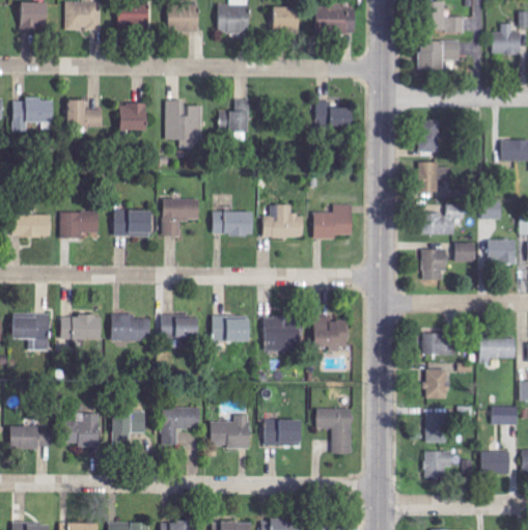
[(217,33),(248,32),(247,0),(227,0),(228,4),(217,4),(217,33)]
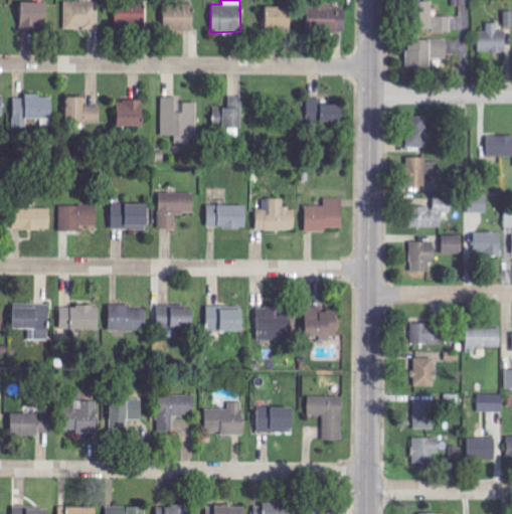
[(62,29),(96,29),(96,2),(62,1),(62,29)]
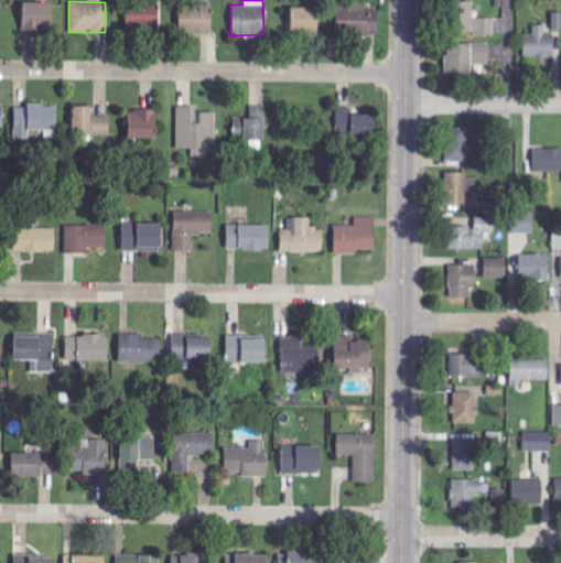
[(493,33),(493,18),(472,18),(472,1),(454,2),(454,34),(493,33)]
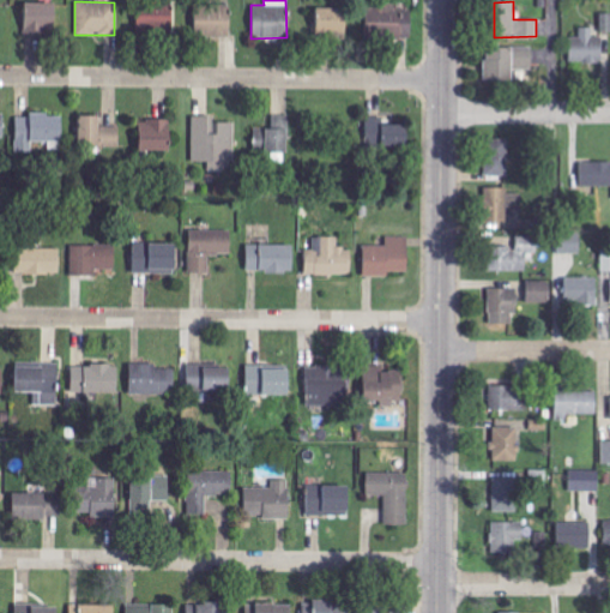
[(23,32),(54,34),(55,4),(24,2),(23,32)]
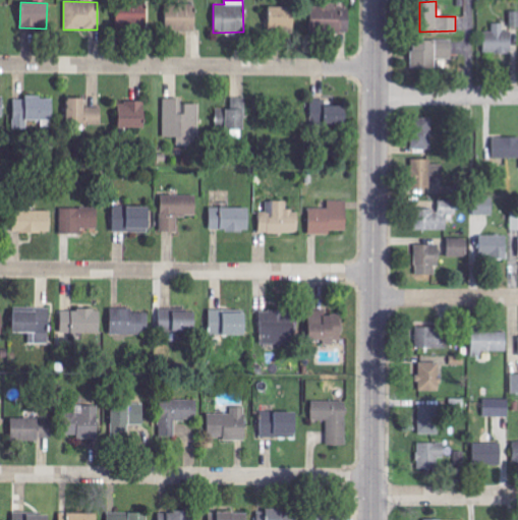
[(193,31),(194,5),(165,4),(164,31),(193,31)]
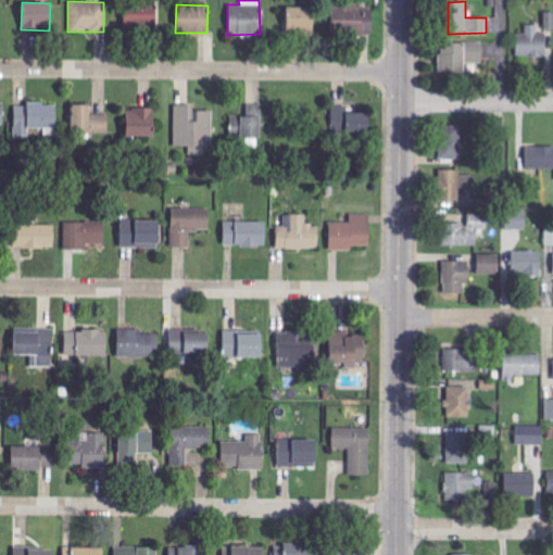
[(154,28),(154,7),(122,5),(122,27),(154,28)]
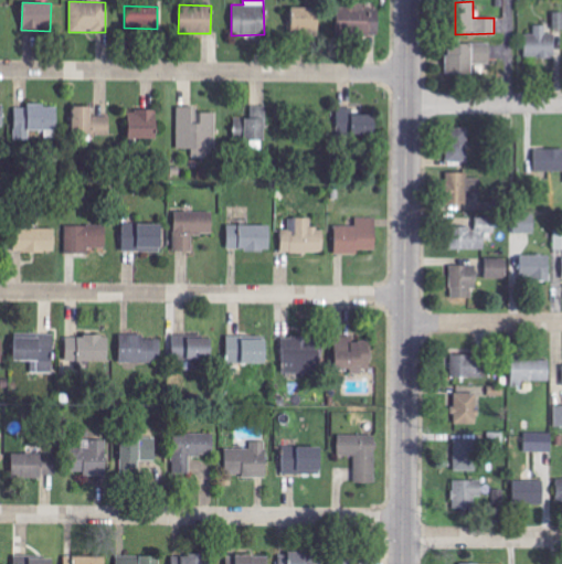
[(290,8),(289,30),(318,31),(319,8),(290,8)]
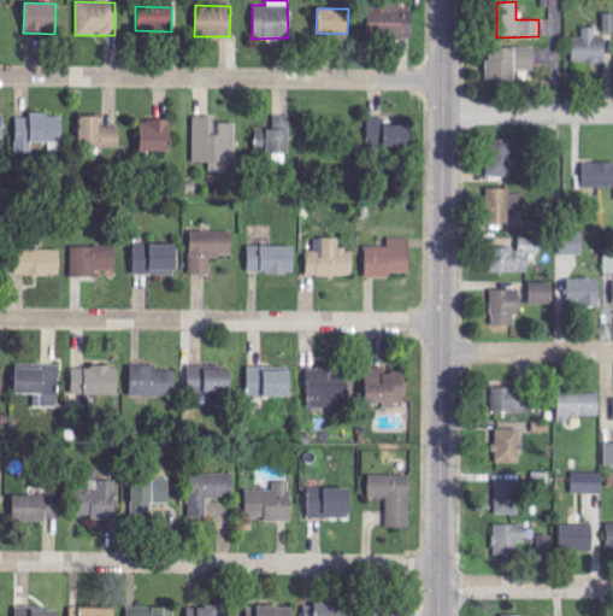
[(411,39),(412,9),(366,9),(365,39),(411,39)]
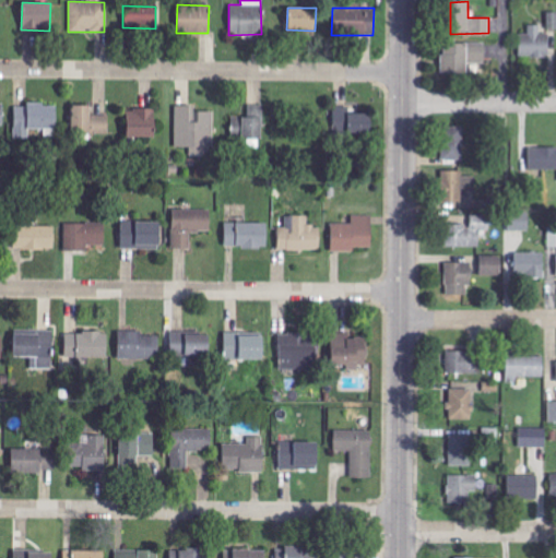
[(555,11),(545,11),(545,28),(555,28),(555,11)]
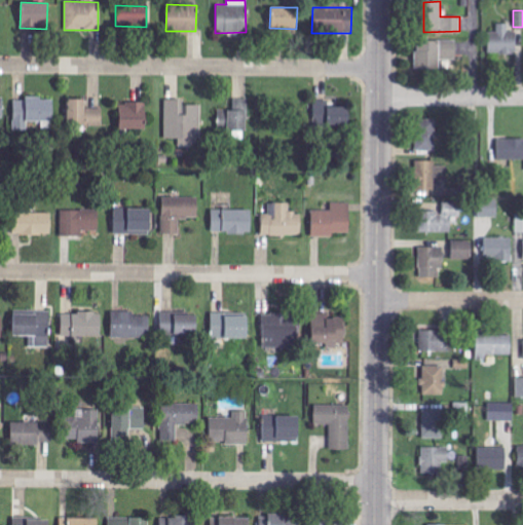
[(487,53),(516,53),(515,32),(506,32),(506,23),(495,24),(495,32),(486,32),(487,53)]
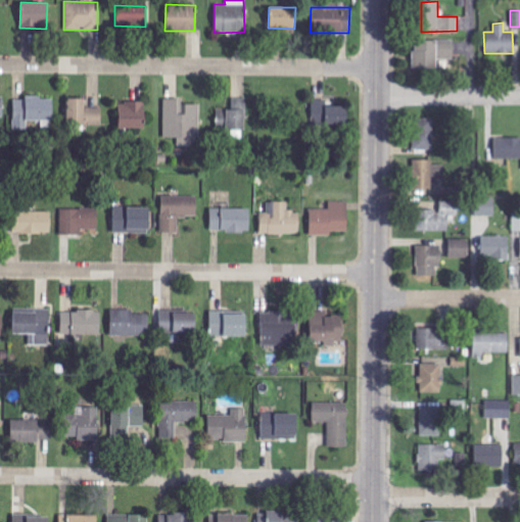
[(453,40),(412,40),(412,69),(435,69),(436,59),(453,59),(453,40)]
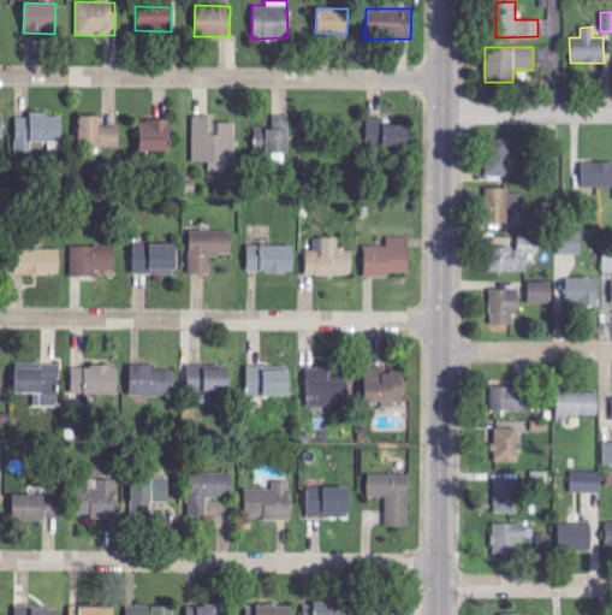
[(13,152),(30,152),(30,142),(48,143),(48,148),(60,148),(60,114),(27,114),(27,117),(13,117),(13,152)]
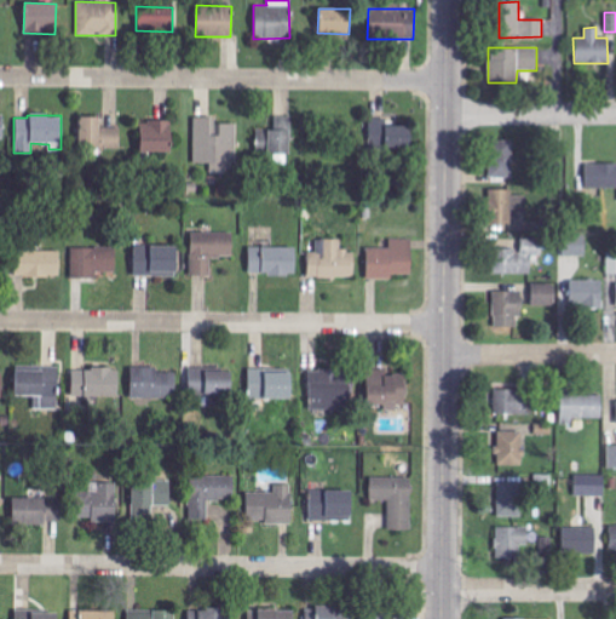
[(291,153),(289,115),(272,116),(272,129),(254,129),(255,153),(291,153)]
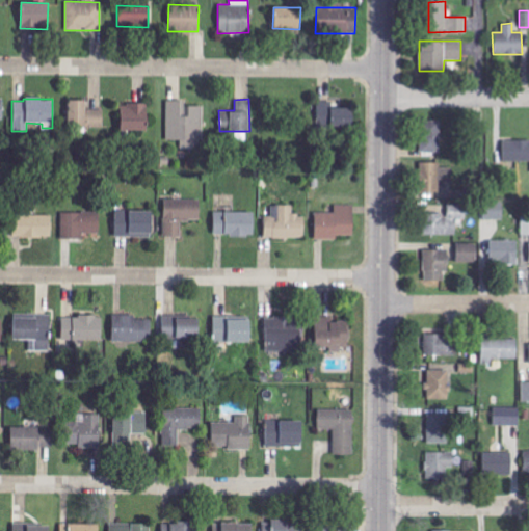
[(85,101),(65,101),(67,129),(102,128),(102,108),(85,109),(85,101)]
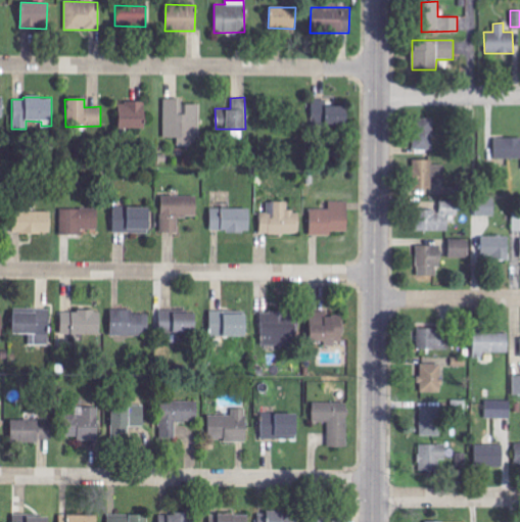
[(198,104),(181,103),(181,99),(162,99),(161,138),(175,138),(175,145),(197,145),(198,104)]
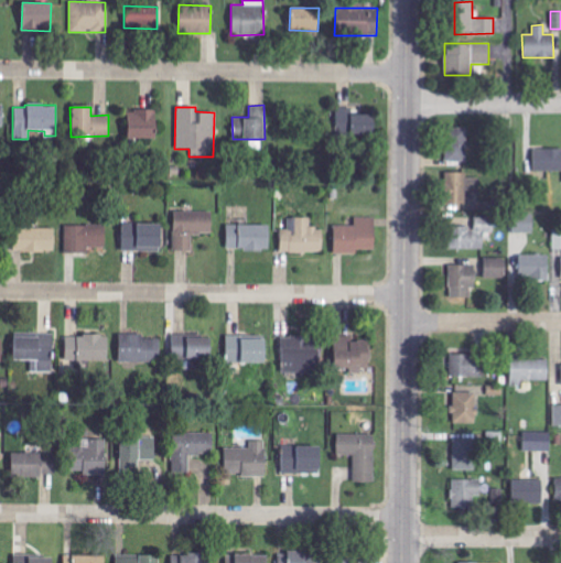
[(349,115),(349,109),(335,108),(334,134),(374,134),(374,116),(349,115)]
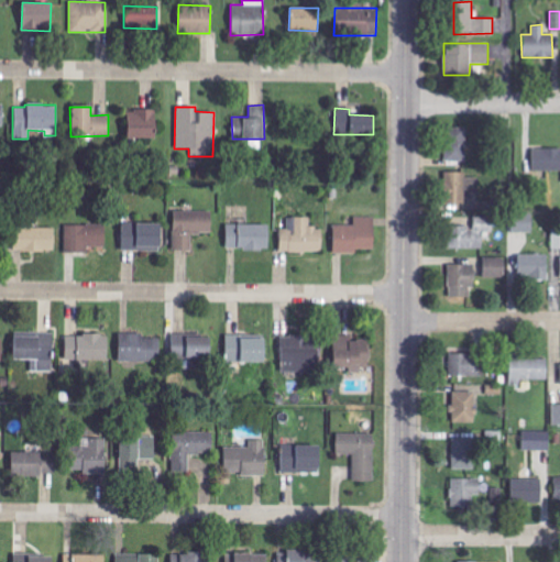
[(155,110),(127,110),(128,139),(155,139),(155,110)]
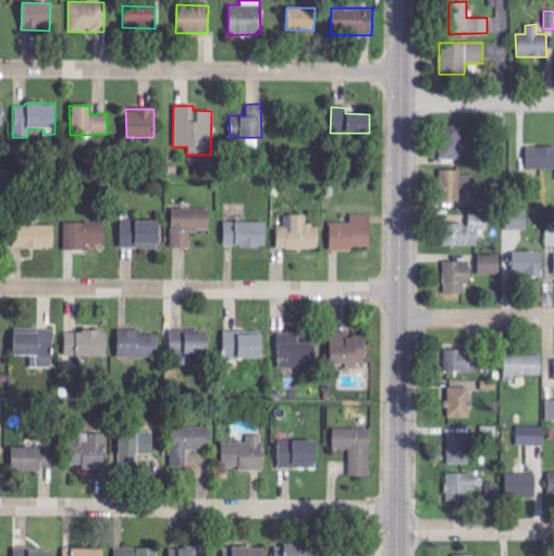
[(459,126),(440,126),(439,159),(458,160),(459,126)]
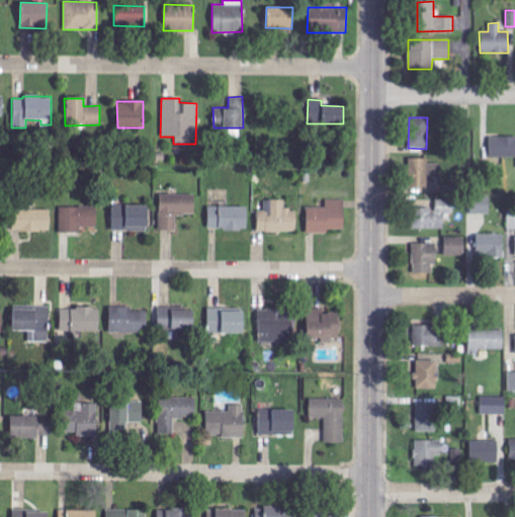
[(514,136),(487,137),(488,157),(514,156),(514,136)]
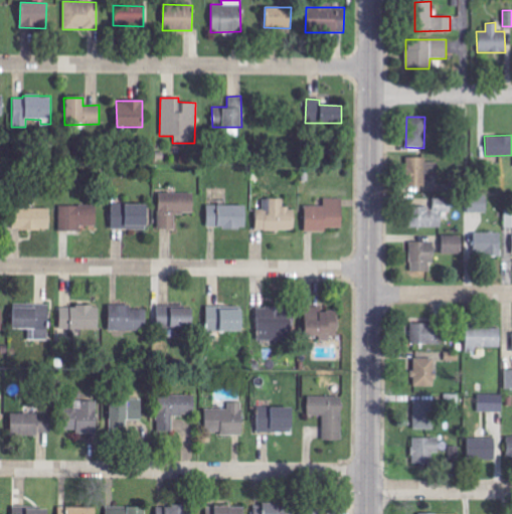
[(437,162),(424,162),(424,158),(406,157),(405,186),(423,187),(423,176),(436,176),(437,162)]
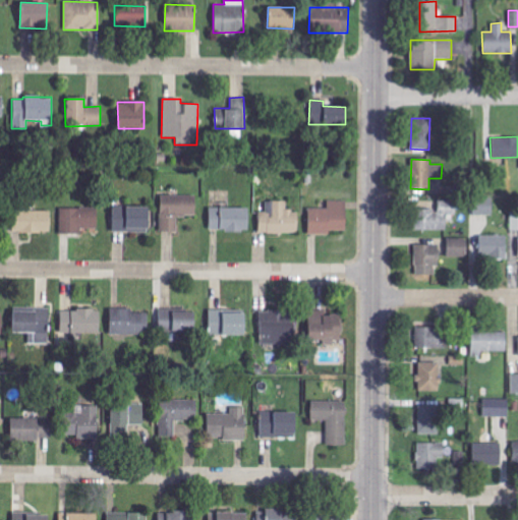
[(194,195),(159,195),(159,231),(176,231),(176,217),(194,217),(194,195)]
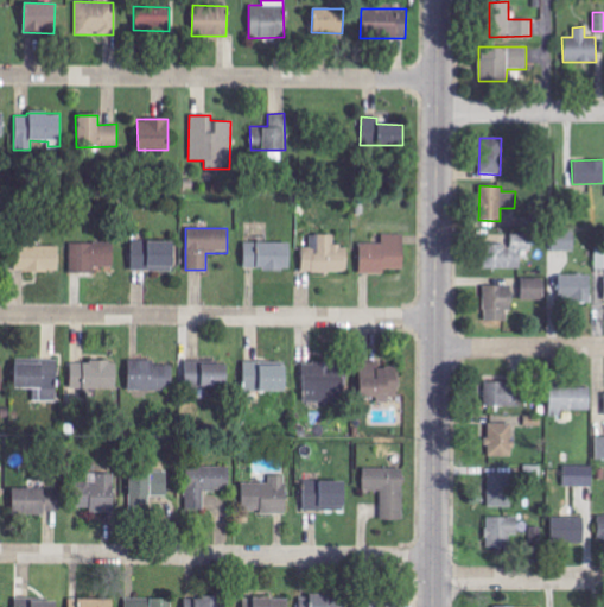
[(573,231),(551,229),(550,251),(572,251),(573,231)]
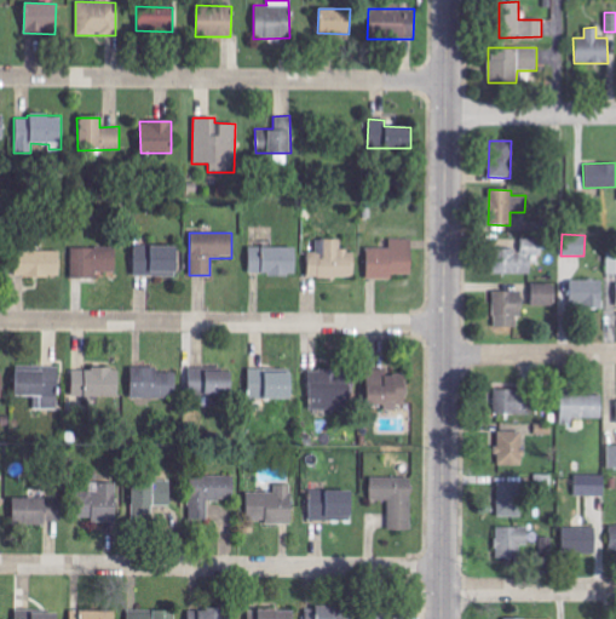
[(410,238),(387,238),(387,248),(366,248),(364,279),(392,279),(392,274),(410,274),(410,238)]
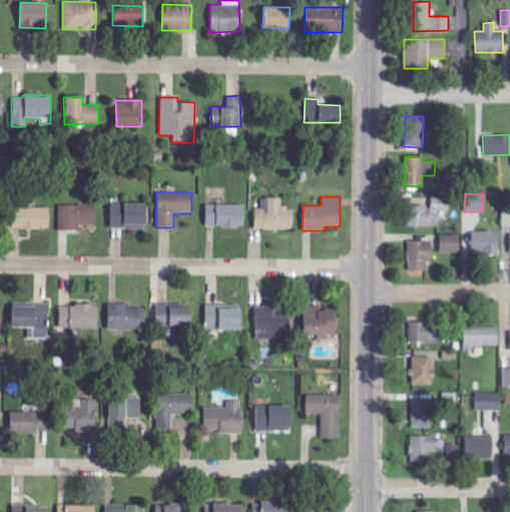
[(281,198),(260,197),(260,208),(253,208),(252,229),(292,230),(292,207),(281,207),(281,198)]
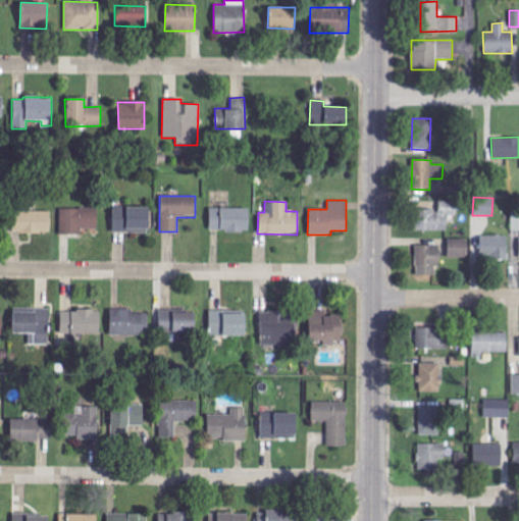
[(415,230),(446,230),(446,215),(455,215),(456,201),(437,201),(437,210),(415,209),(415,230)]
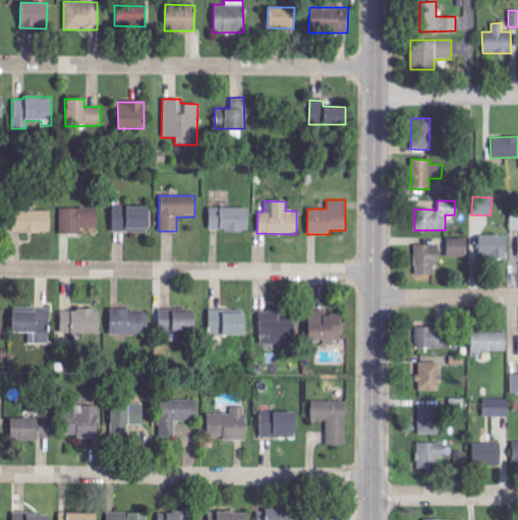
[(111,231),(148,232),(149,208),(112,207),(111,231)]
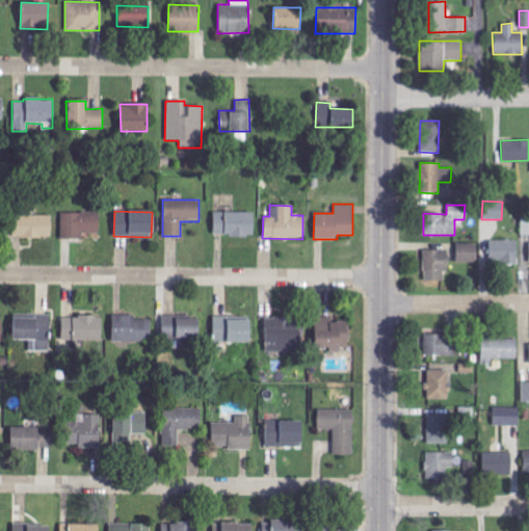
[(82,239),(82,234),(99,233),(98,212),(59,213),(60,239),(82,239)]
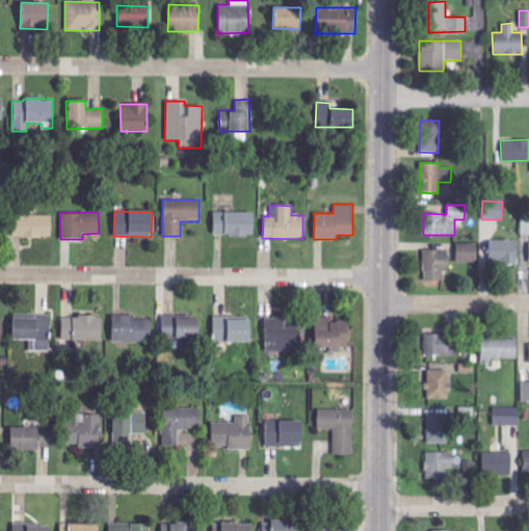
[(253,236),(253,213),(212,212),(212,236),(253,236)]
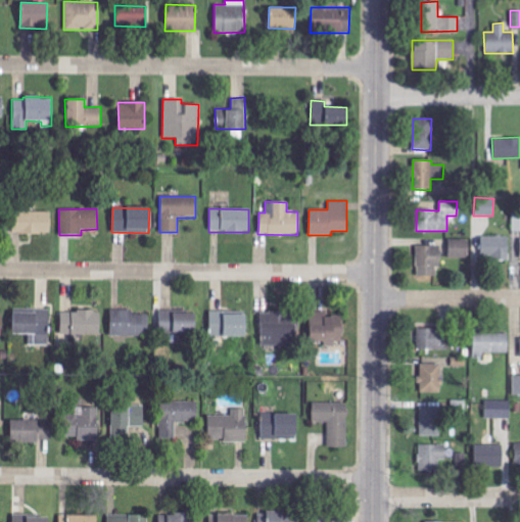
[(50,233),(50,211),(12,211),(12,232),(50,233)]
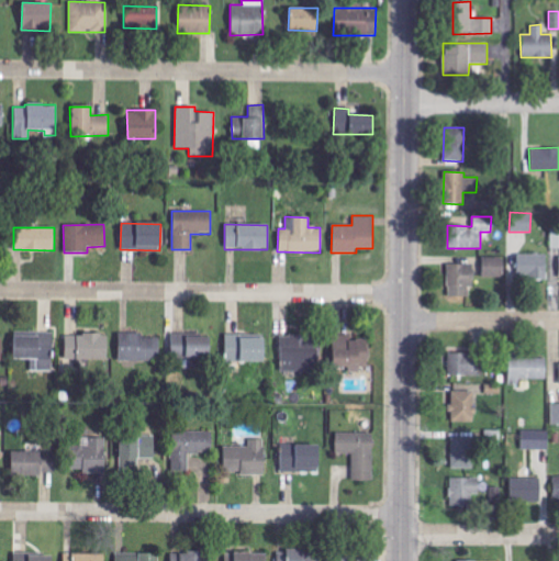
[(558,229),(549,228),(549,248),(558,248),(558,229)]
